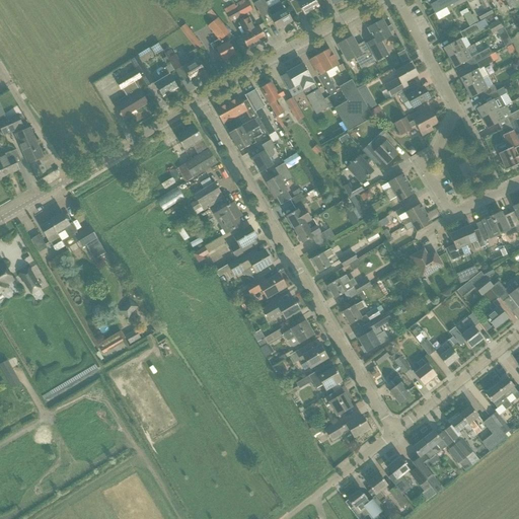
[(236,8),(241,16),(251,10),(247,2),(244,4),(242,0),(234,4),(236,8)]
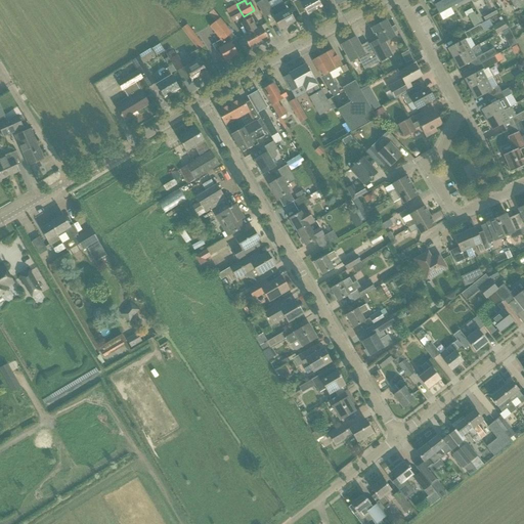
[(265,0),(264,0),(257,4),(264,17),(271,13),(273,17),(275,22),(280,30),(294,23),(289,13),(287,10),(282,2),(281,3),(279,0),(272,0),(267,3),(265,0)]
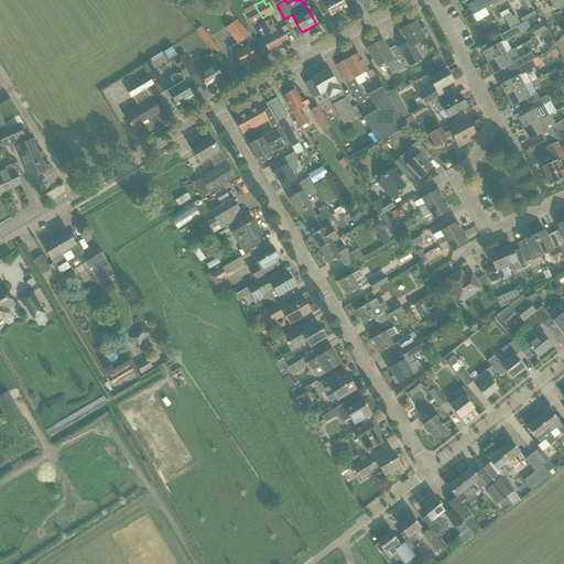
[(311,0),(313,3),(318,0),(322,0),(325,7),(331,17),(346,8),(340,0),(311,0)]
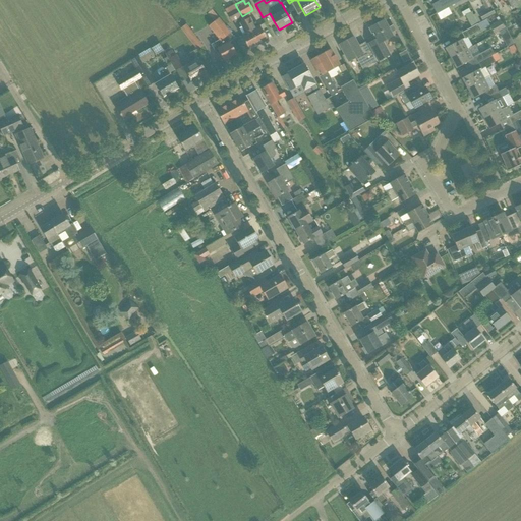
[(437,13),(446,8),(461,0),(428,0),(427,0),(429,3),(430,2),(437,13)]
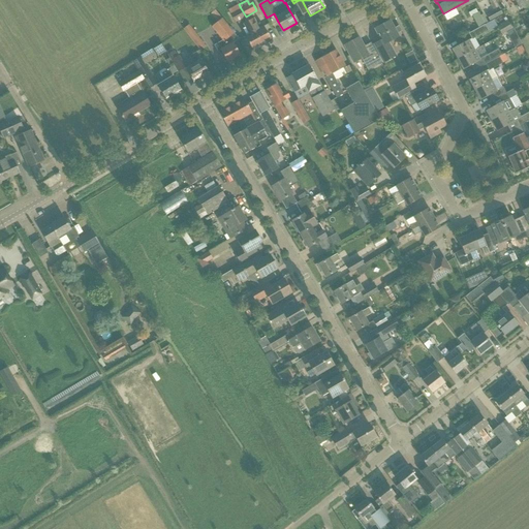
[(494,0),(490,0),(489,1),(494,9),(498,6),(494,0)]
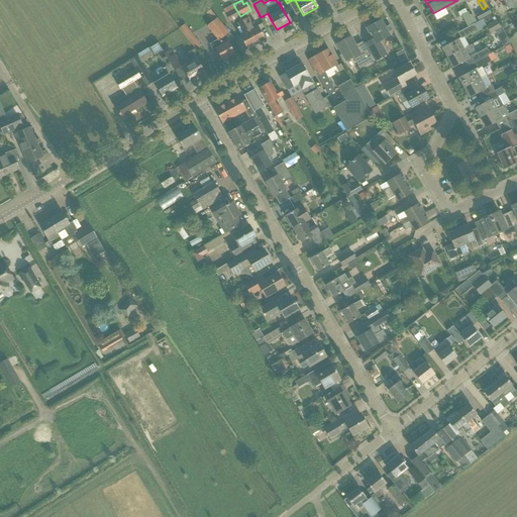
[(516,0),(503,0),(508,9),(516,4),(516,0)]
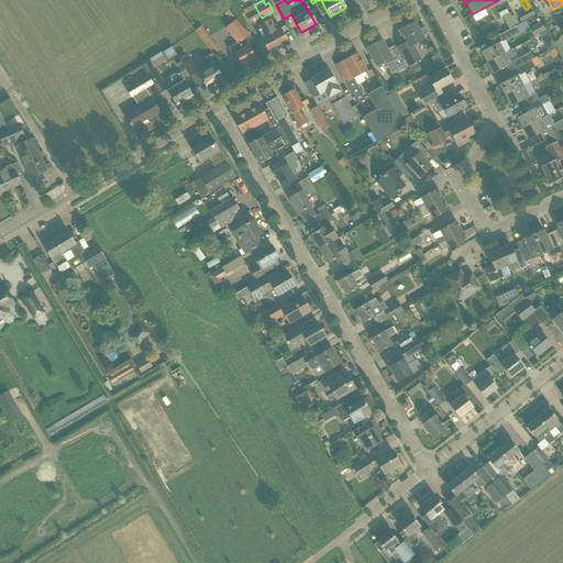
[(262,18),(256,9),(245,15),(250,24),(262,18)]
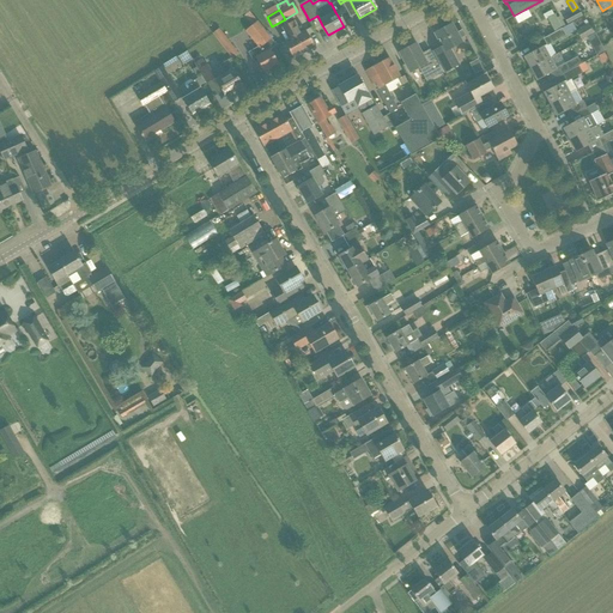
[(580,11),(565,19),(568,24),(582,16),(580,11)]
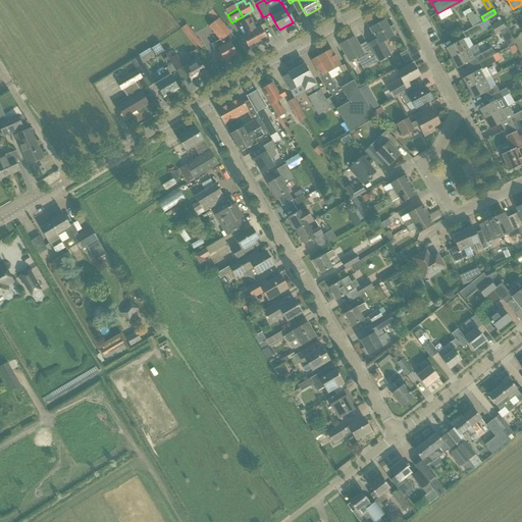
[(472,12),(465,15),(472,28),(481,22),(477,13),(474,15),(472,12)]
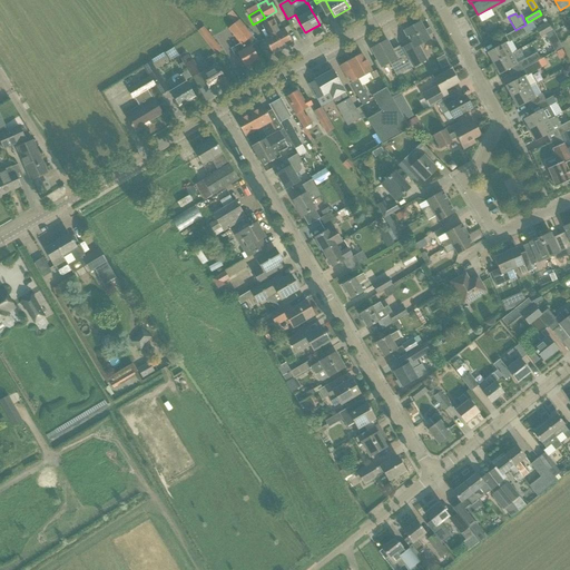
[(284,29),(279,31),(274,19),(267,22),(283,49),(293,45),(284,29)]
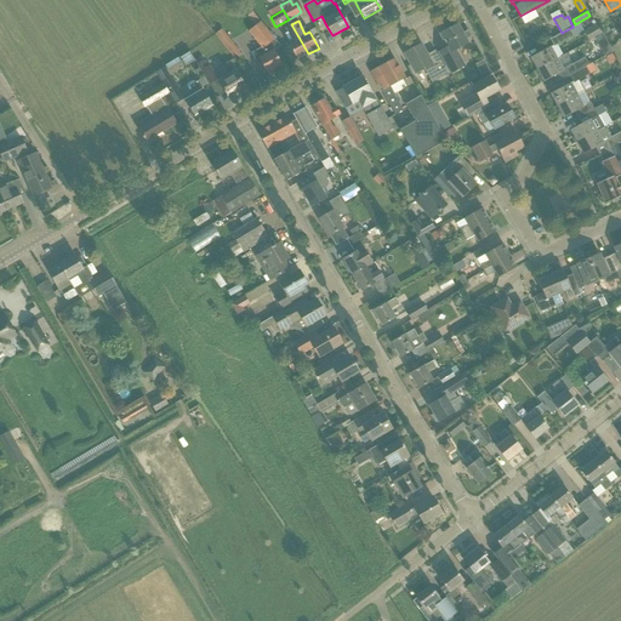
[(261,22),(248,32),(261,47),(251,53),(255,61),(257,60),(261,66),(262,66),(267,74),(281,66),(275,55),(274,51),(279,46),(274,40),(261,22)]
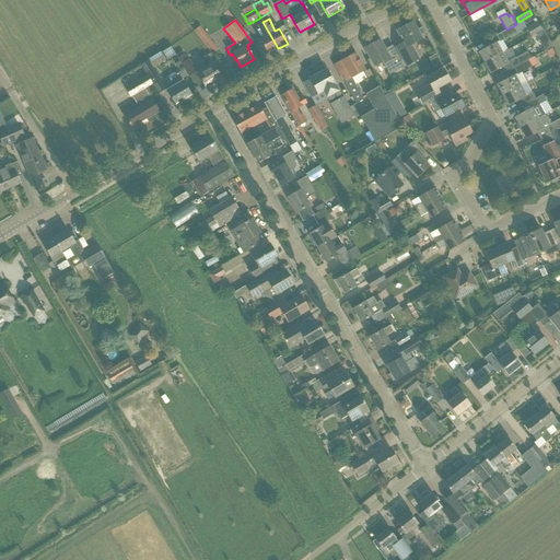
[(259,38),(263,45),(268,54),(278,48),(263,22),(257,25),(264,36),(259,38)]
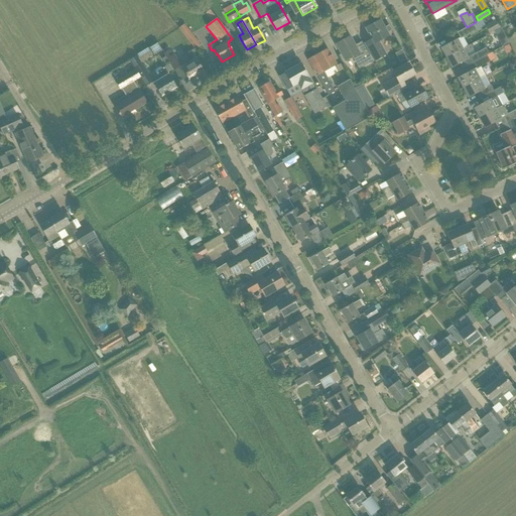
[(380,20),(366,28),(372,39),(365,43),(374,60),(385,54),(378,41),(388,36),(380,20)]
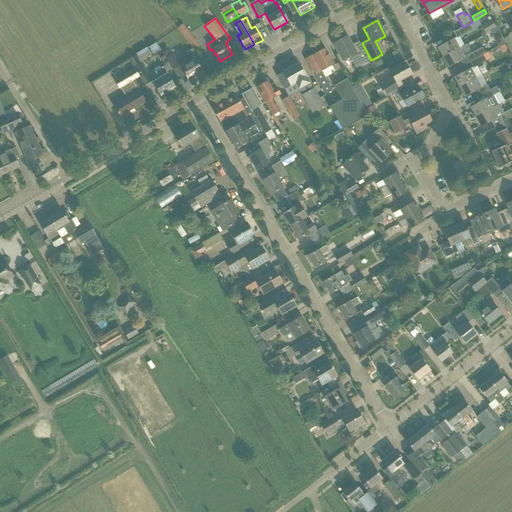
[(472,22),(463,27),(454,32),(457,38),(454,40),(454,39),(437,48),(442,57),(459,49),(464,46),(459,37),(473,30),(471,27),(478,24),(475,20),(472,22)]
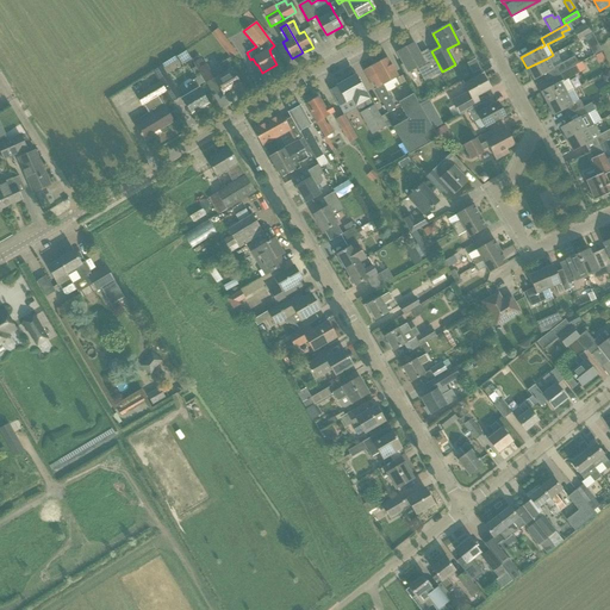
[(586,24),(573,31),(579,41),(592,33),(586,24)]
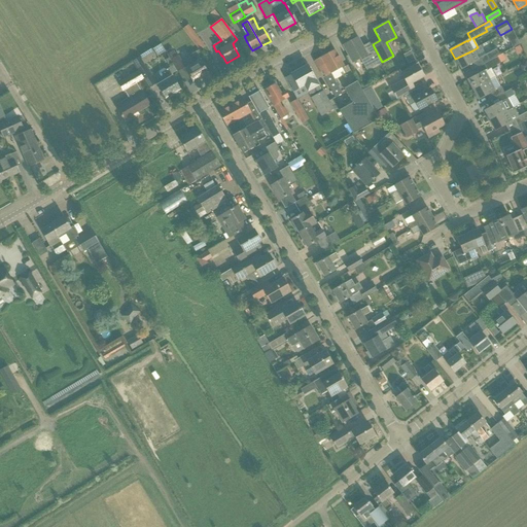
[(187,25),(182,29),(190,39),(196,35),(187,25)]
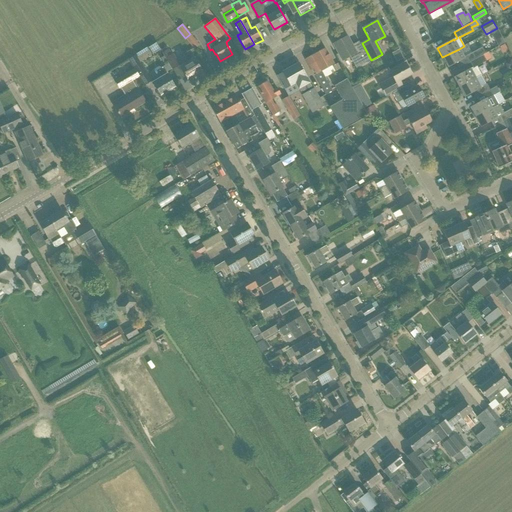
[(190,24),(186,28),(197,43),(201,39),(190,24)]
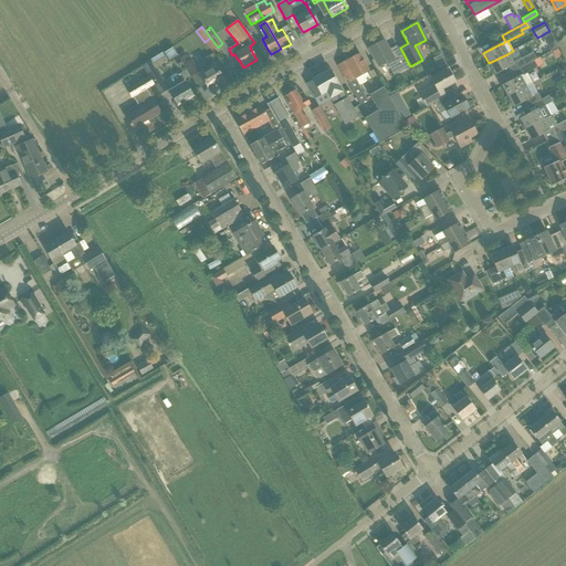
[(549,31),(543,35),(552,51),(558,48),(549,31)]
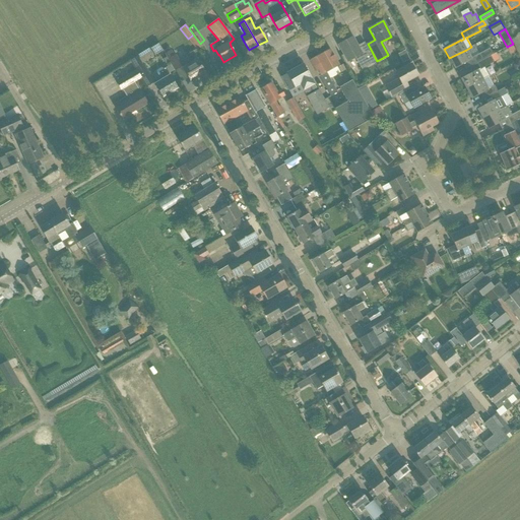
[(338,45),(343,54),(347,62),(354,58),(362,70),(375,62),(369,51),(365,42),(358,46),(352,37),(338,45)]
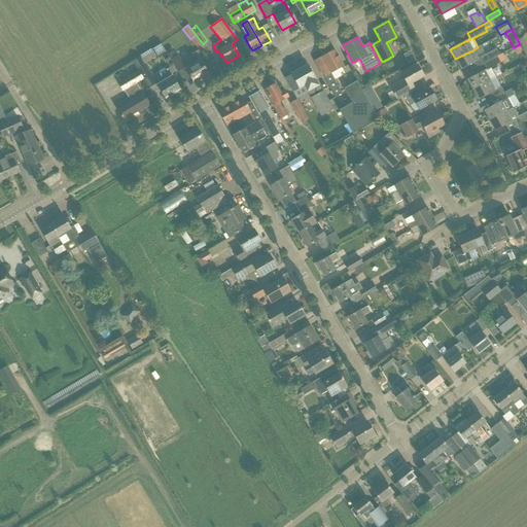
[(151,74),(146,65),(144,66),(144,65),(156,57),(156,56),(165,50),(164,47),(161,43),(160,43),(131,61),(137,71),(138,71),(143,78),(148,88),(156,83),(151,74)]
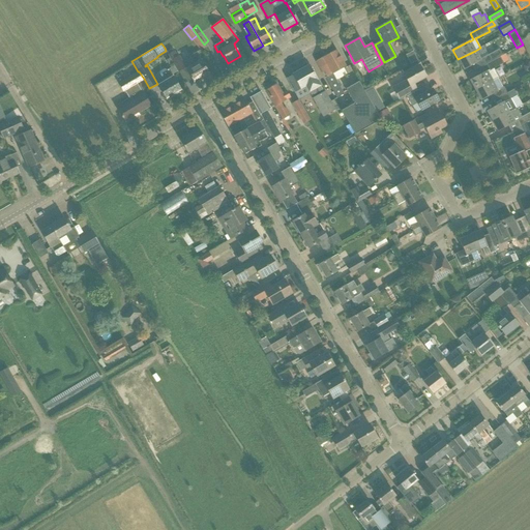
[(478,56),(487,52),(483,46),(480,48),(475,51),(458,59),(464,69),(480,60),(478,56)]
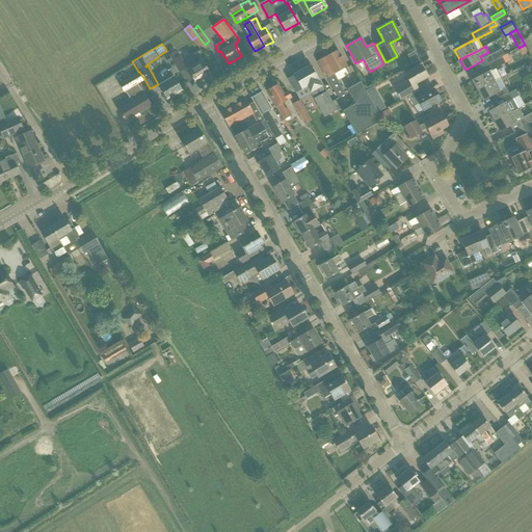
[(525,46),(520,49),(524,55),(528,52),(525,46)]
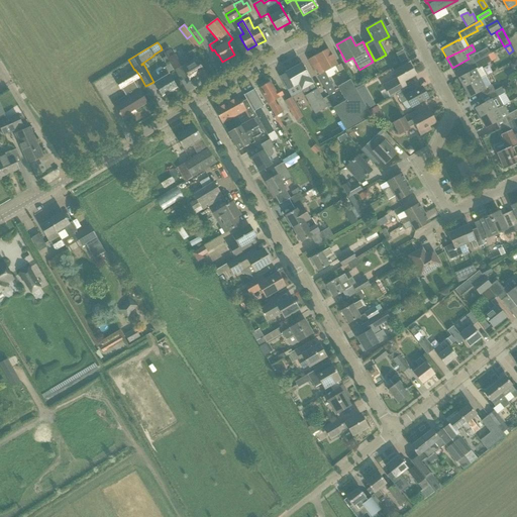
[(472,57),(475,63),(488,55),(490,54),(487,47),(472,57)]
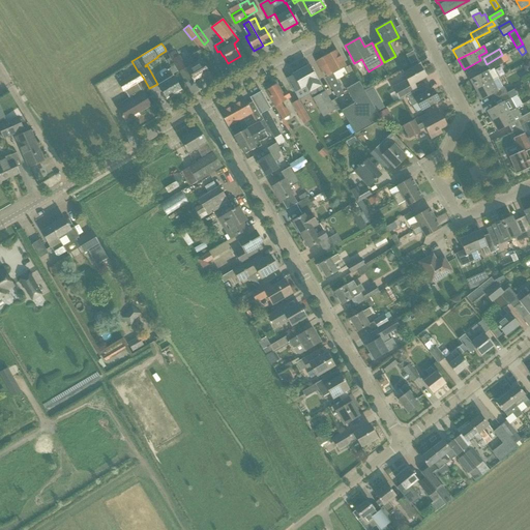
[(179,57),(178,58),(174,51),(168,55),(170,58),(174,66),(175,67),(178,71),(185,67),(179,57)]
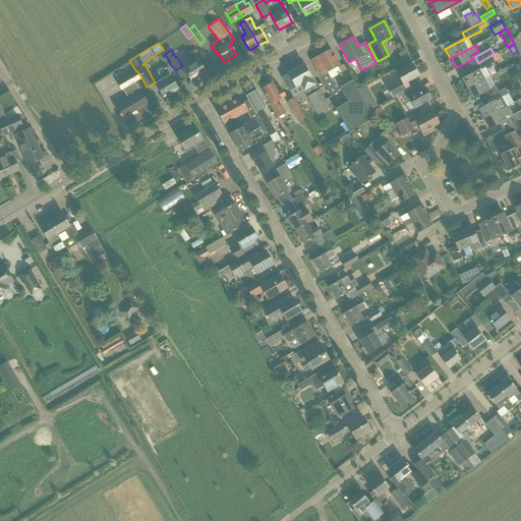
[(331,50),(310,60),(315,69),(331,97),(338,93),(327,72),(339,65),(335,59),(331,50)]
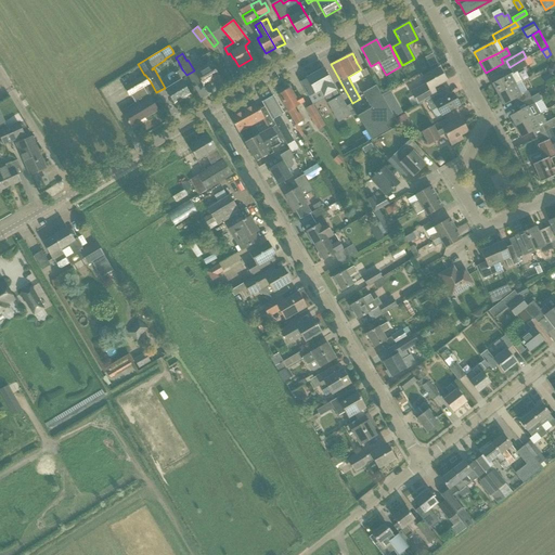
[(218,78),(213,68),(205,55),(198,59),(204,68),(195,73),(203,87),(218,78)]
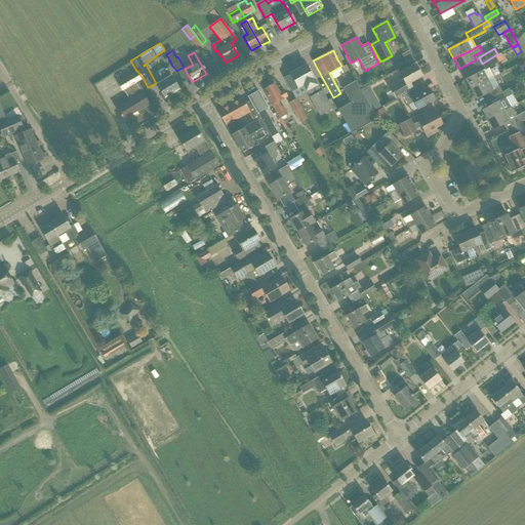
[(466,80),(471,89),(487,81),(493,77),(489,68),(499,63),(495,55),(482,64),(485,70),(483,71),(482,71),(466,80)]
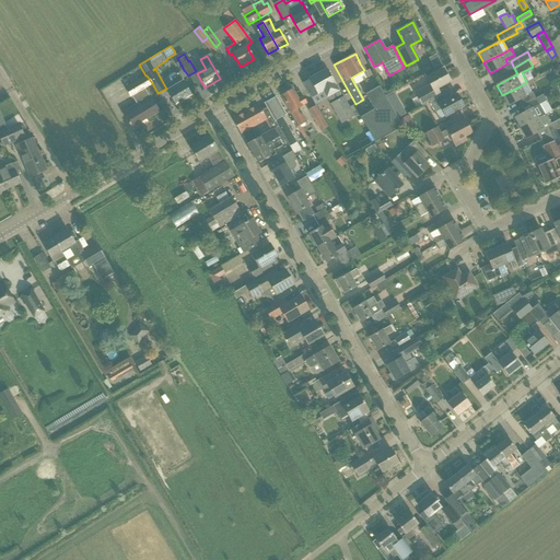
[(310,80),(303,83),(311,98),(315,106),(327,100),(328,102),(340,95),(339,92),(335,85),(336,84),(327,69),(308,79),(310,80)]
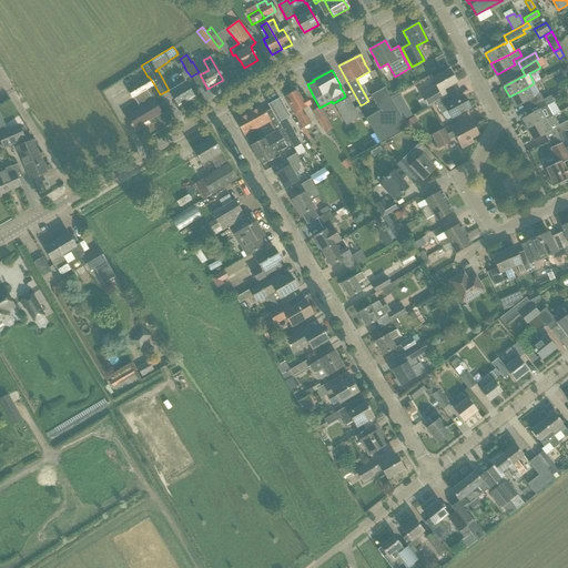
[(436,87),(421,94),(428,108),(435,103),(447,97),(443,90),(456,83),(449,70),(439,75),(433,80),(436,87)]
